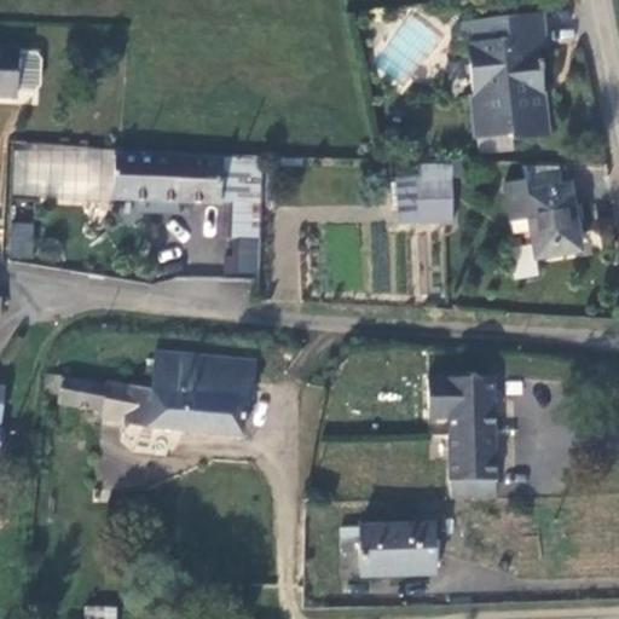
[(543,19),(464,24),(464,32),(482,30),(484,44),(480,44),(484,94),(469,96),(472,139),(508,137),(508,142),(548,139),(545,97),(536,98),(536,90),(542,88),(541,76),(545,76),(544,64),(539,64),(539,56),(545,55),(543,19)]
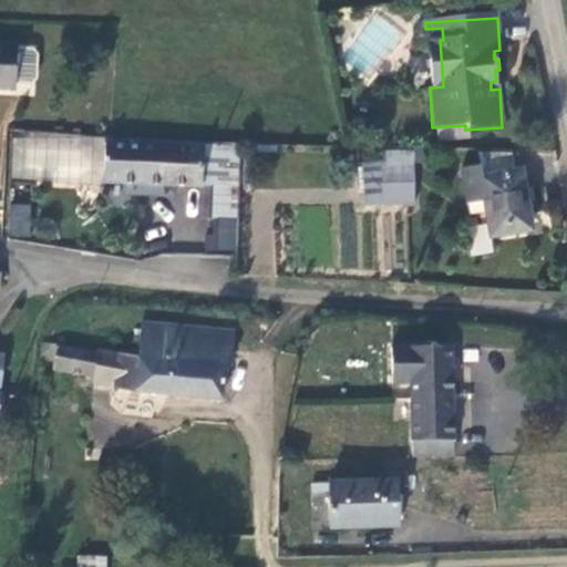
[(17,45),(0,45),(0,91),(16,92),(17,45)]
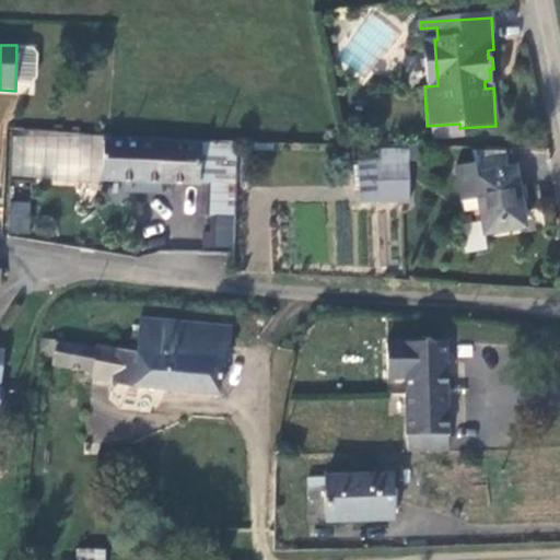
[(11,178),(92,184),(106,185),(106,181),(104,181),(105,142),(105,137),(12,138),(11,178)]
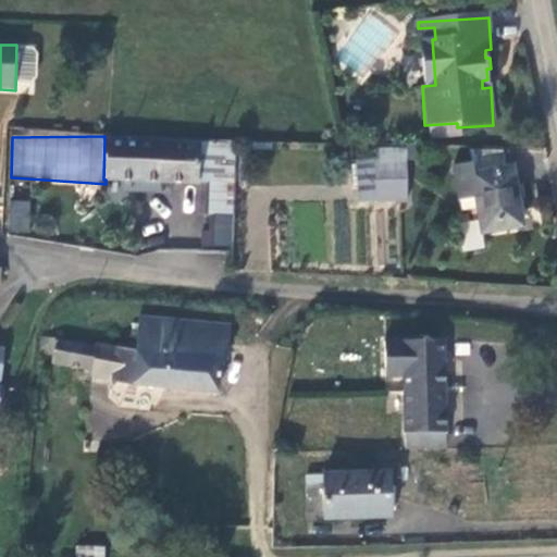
[(199,144),(198,182),(197,212),(215,213),(214,245),(235,246),(238,143),(199,140),(199,144)]
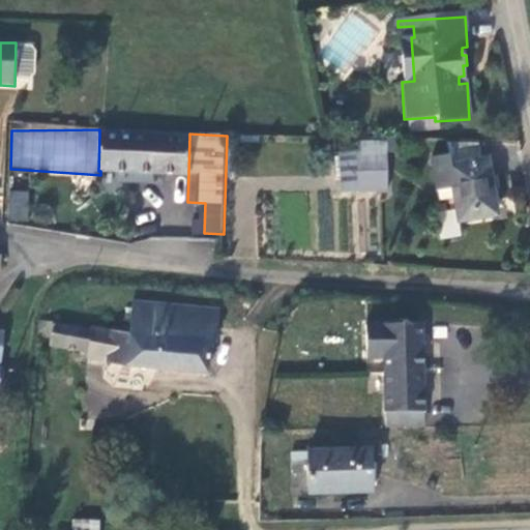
[(189,137),(99,135),(98,171),(100,171),(120,171),(136,172),(188,173),(189,137)]
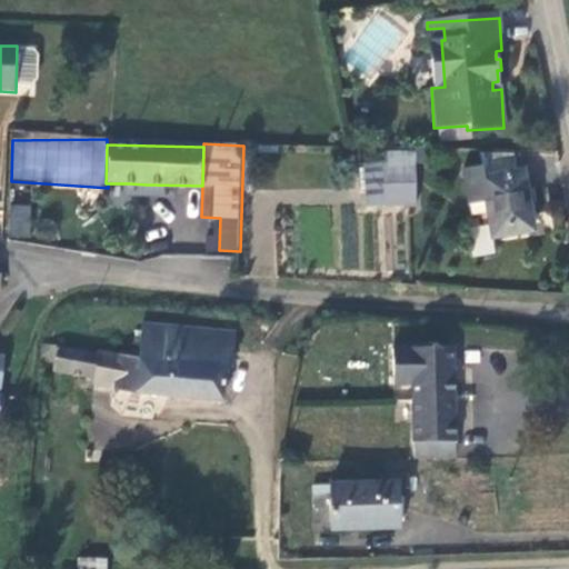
[(385,148),(385,165),(416,165),(427,165),(427,150),(385,148)]
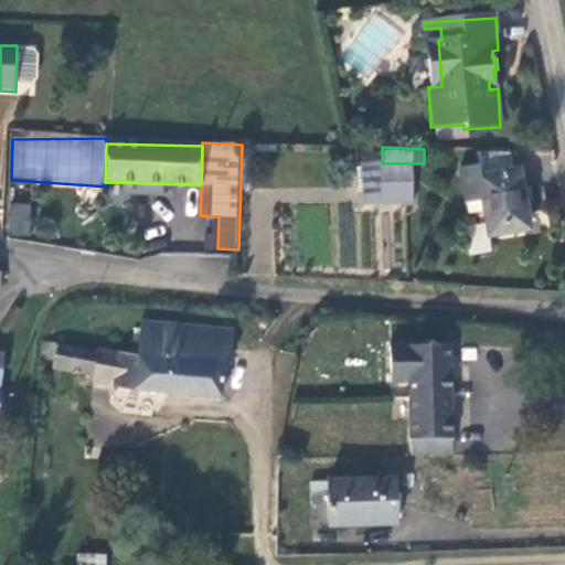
[(365,203),(382,203),(382,163),(365,163),(365,203)]
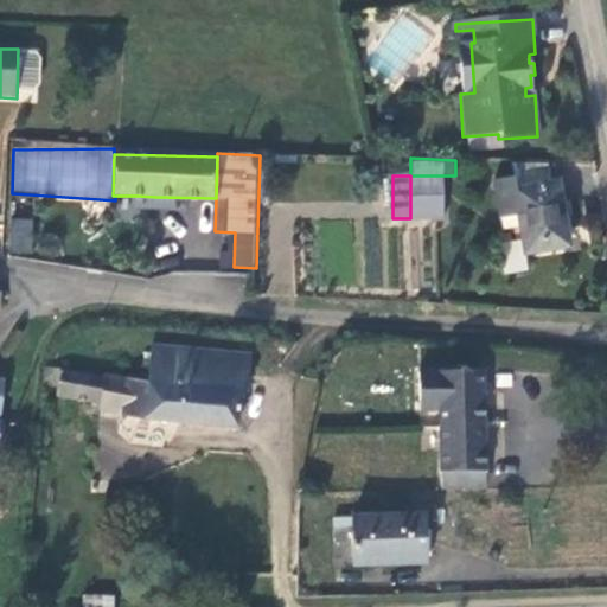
[(443,176),(410,176),(410,218),(445,218),(443,176)]
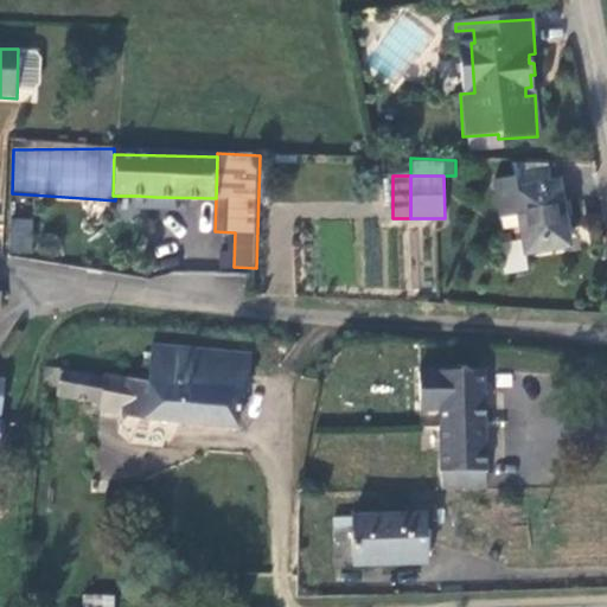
[(512,191),(513,190),(512,178),(492,181),(502,232),(519,229),(512,191)]
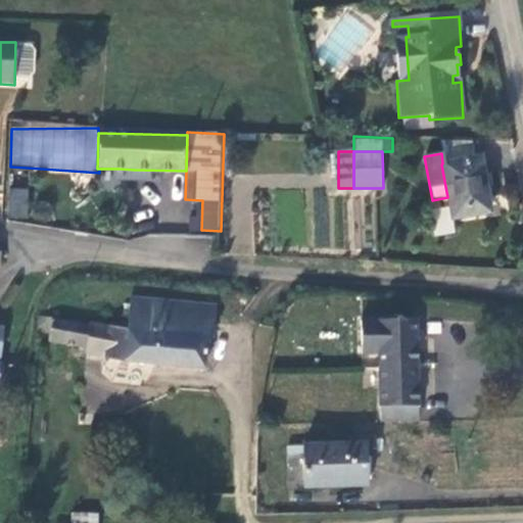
[(447,197),(453,221),(489,214),(479,157),(442,163),(441,164),(447,197)]
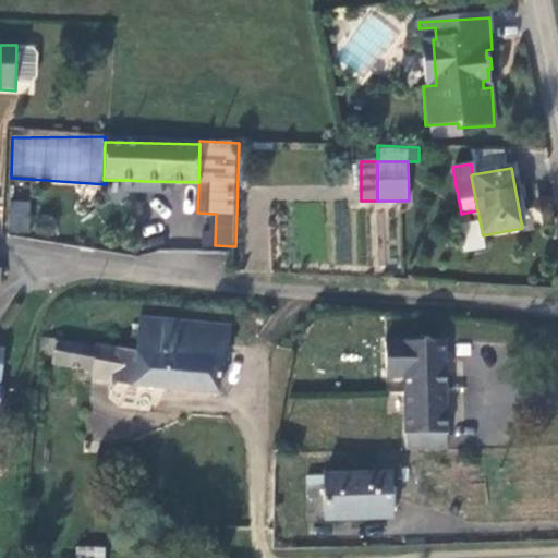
[(5,232),(29,232),(32,201),(7,199),(5,232)]
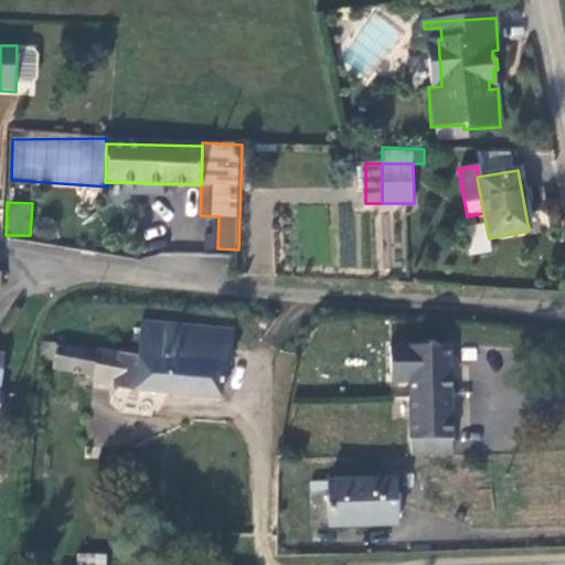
[(236,332),(142,321),(138,355),(97,349),(97,352),(42,344),(41,360),(54,362),(55,372),(93,377),(93,383),(118,385),(118,391),(223,404),(227,349),(234,351),(236,332)]
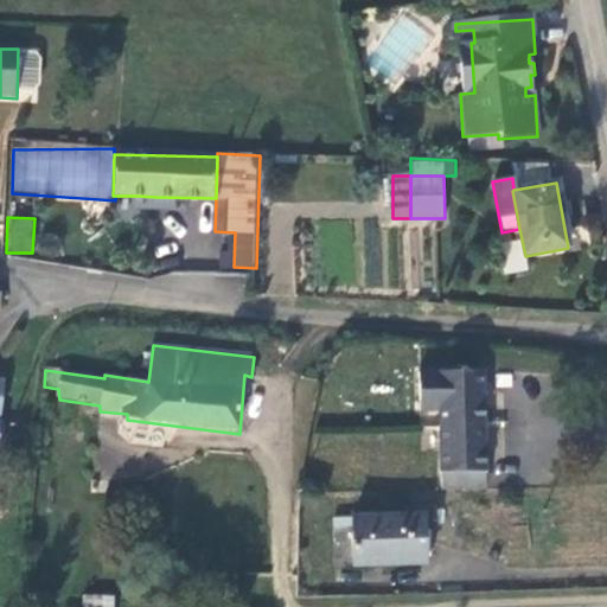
[(443,416),(445,493),(460,492),(460,472),(489,471),(484,370),(421,375),(423,416),(443,416)]
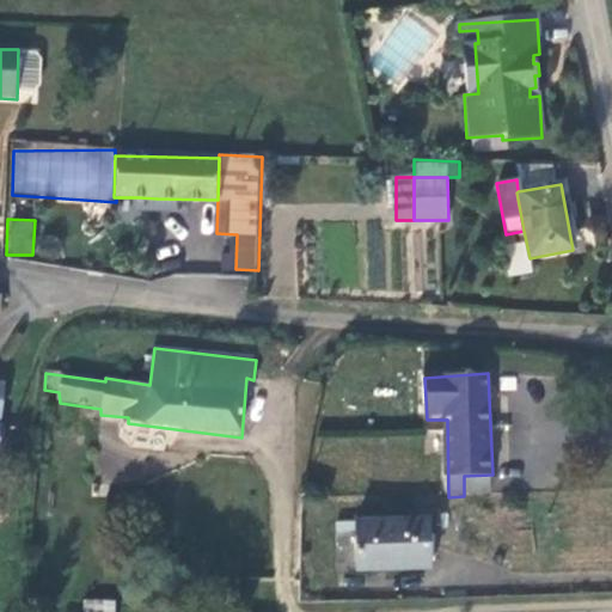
[(464,496),(493,495),(493,475),(464,476),(464,496)]
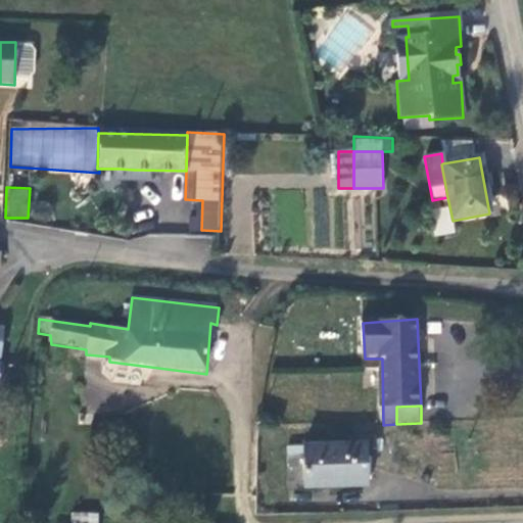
[(303,444),(303,447),(303,487),(303,490),(369,488),(368,442),(303,444)]
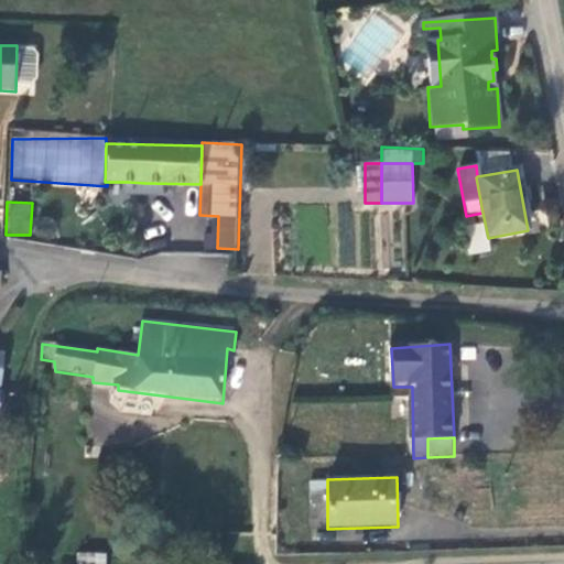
[(327,525),(327,483),(311,483),(311,525),(327,525)]
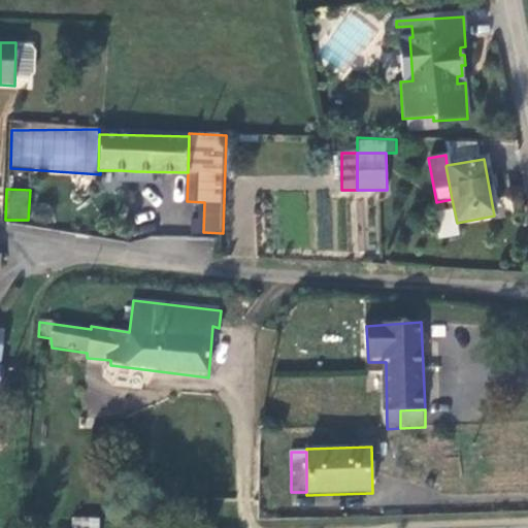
[(72,527),(98,527),(99,517),(72,516),(72,527)]
